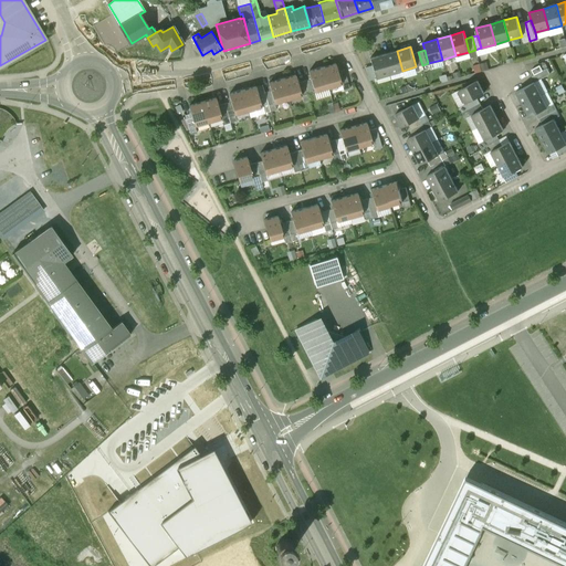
[(397,51),(384,54),(389,74),(402,71),(397,51)]
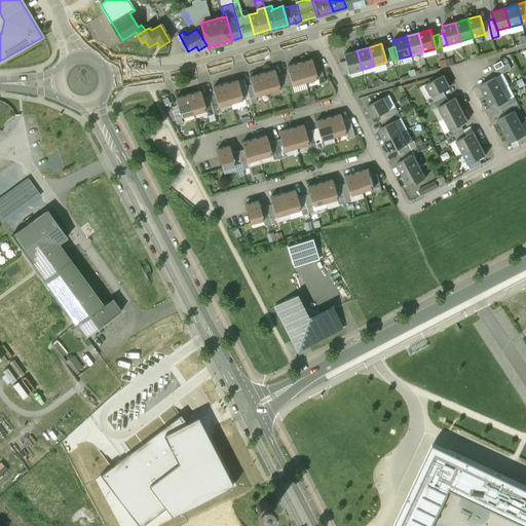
[(388,48),(383,50),(386,62),(392,61),(388,48)]
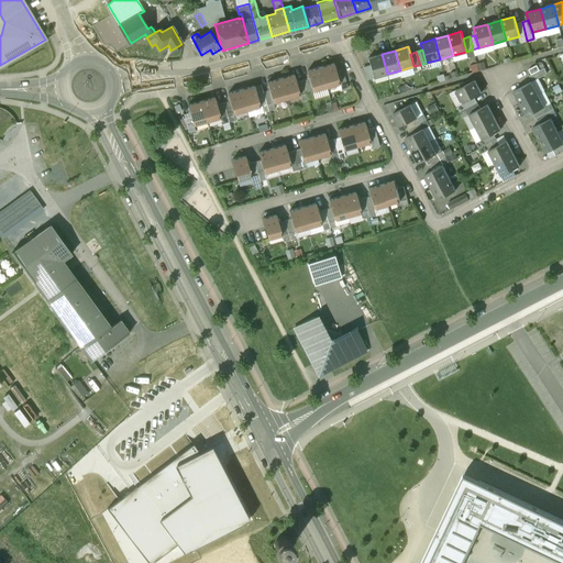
[(382,54),(367,58),(370,65),(373,78),(387,74),(382,54)]
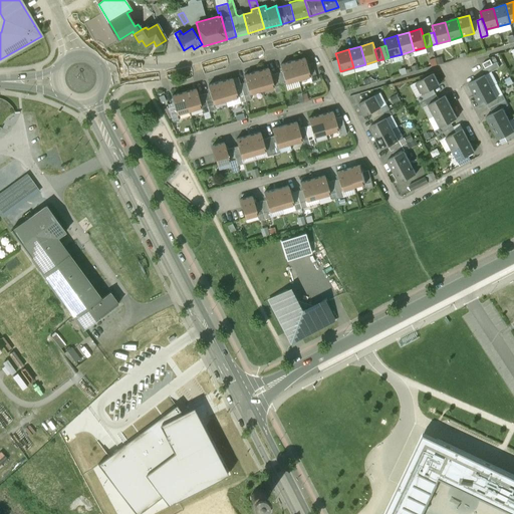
[(304,57),(292,61),(297,79),(310,76),(304,57)]
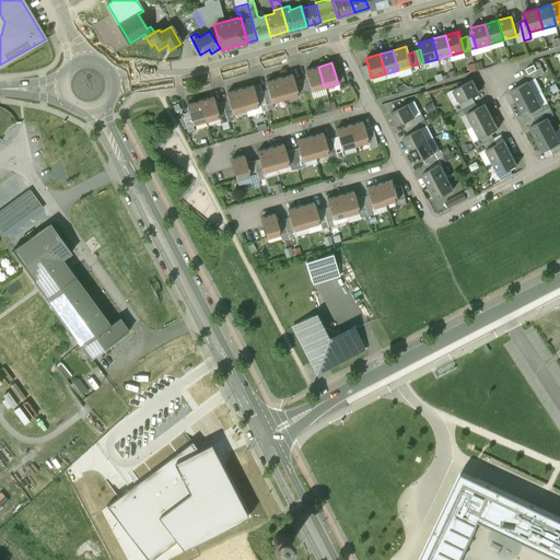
[(368,65),(361,67),(365,79),(371,78),(368,65)]
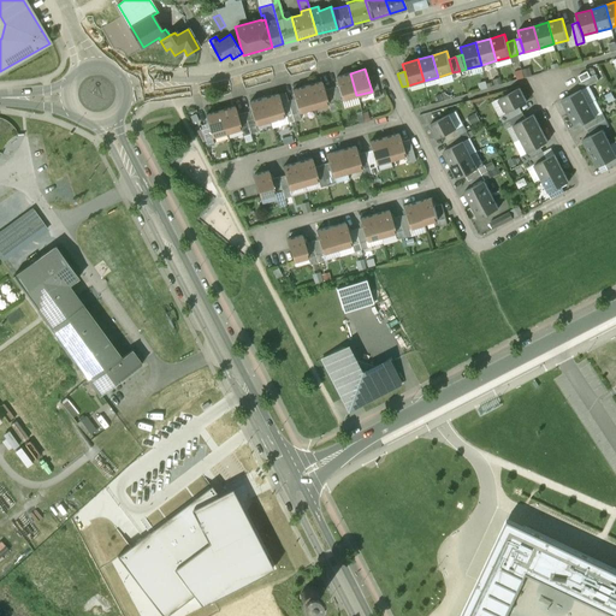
[(587,71),(579,76),(581,81),(591,77),(587,71)]
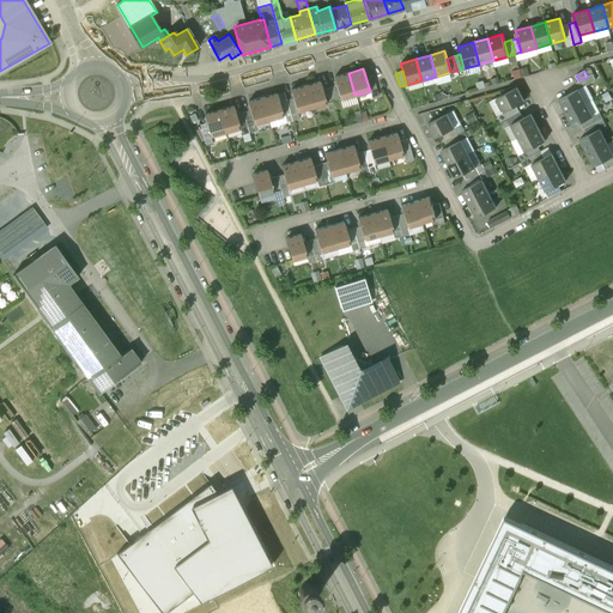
[(349,73),(334,77),(337,85),(340,99),(354,95),(349,73)]
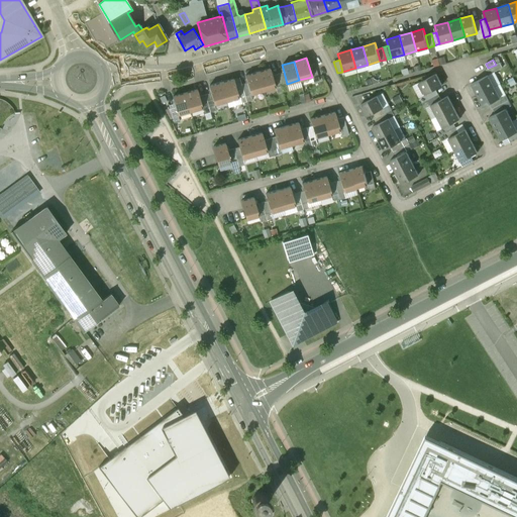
[(314,64),(309,65),(313,83),(319,81),(314,64)]
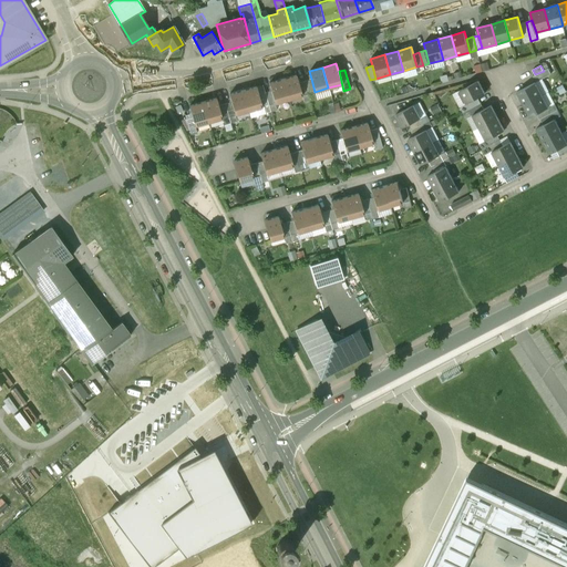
[(296,75),(282,79),(288,99),(302,95),(298,83),(296,75)]
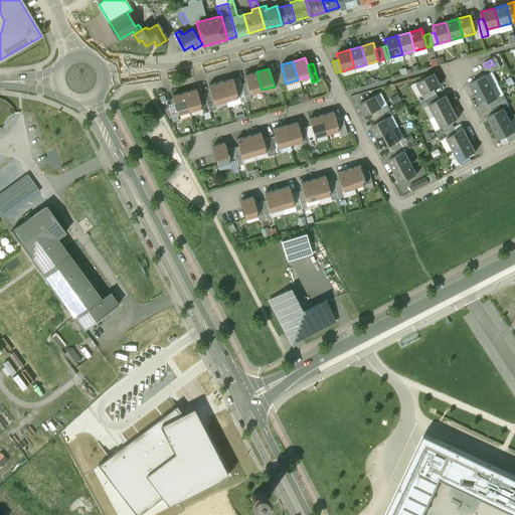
[(262,90),(256,71),(244,75),(246,82),(249,94),(262,90)]
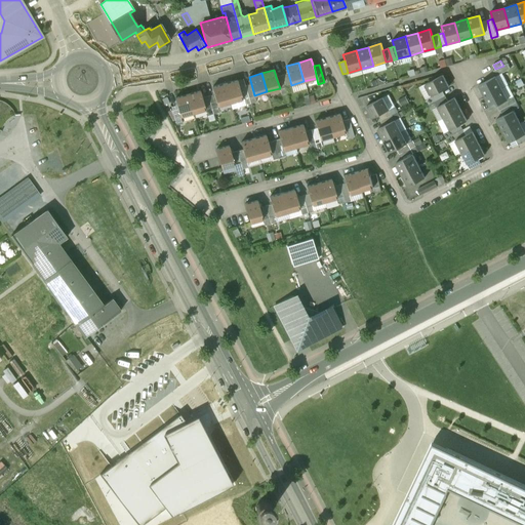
[(288,73),(282,75),(287,92),(293,91),(291,85),(288,73)]
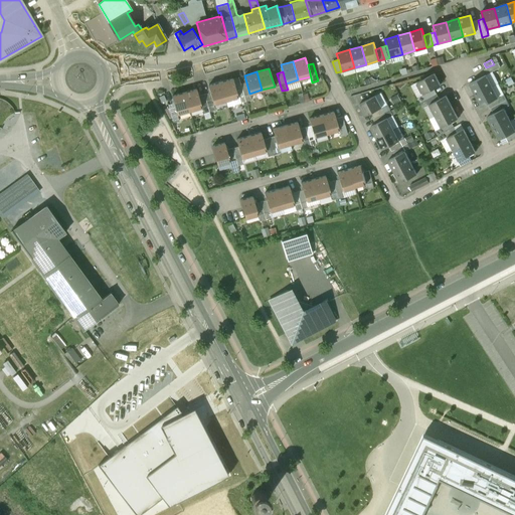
[(435,72),(417,81),(423,94),(434,89),(441,84),(435,72)]
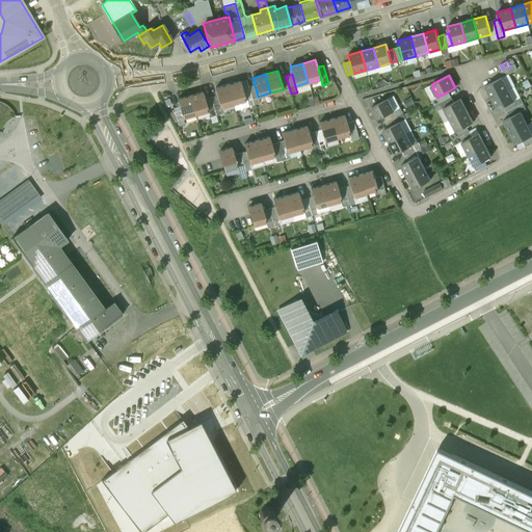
[(286,76),(280,78),(284,89),(285,96),(291,94),(286,76)]
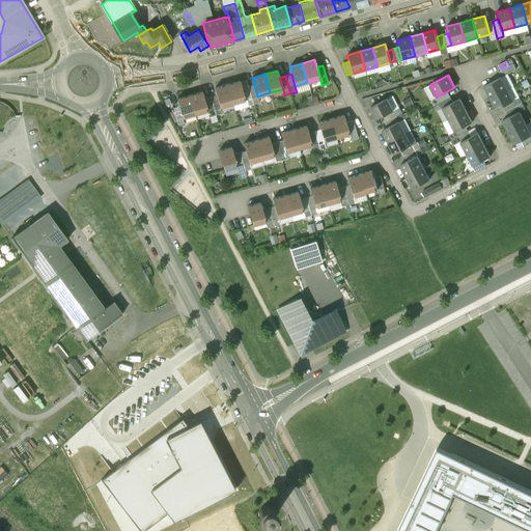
[(507,89),(501,77),(483,86),(490,98),(507,89)]
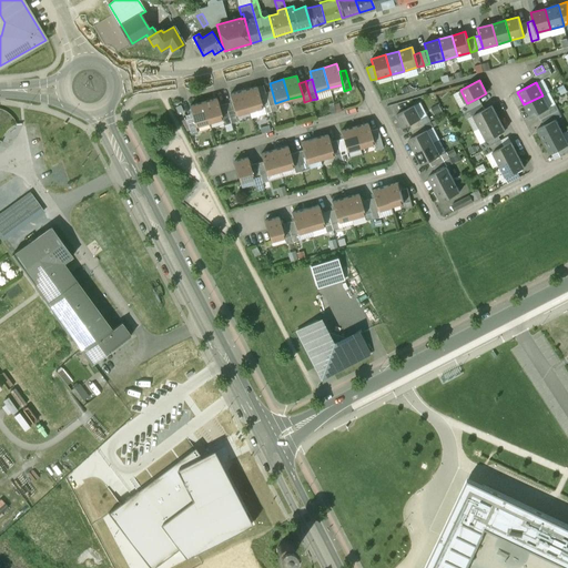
[(256,87),(243,91),(249,111),(262,107),(259,94),(256,87)]
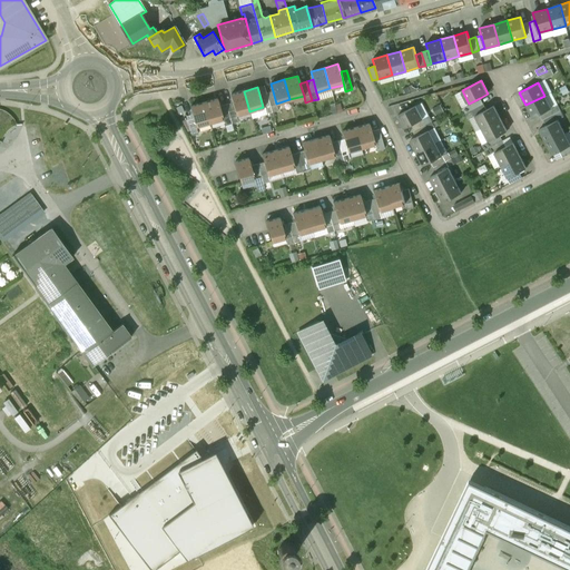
[(244,91),(231,95),(233,102),(236,115),(249,111),(244,91)]
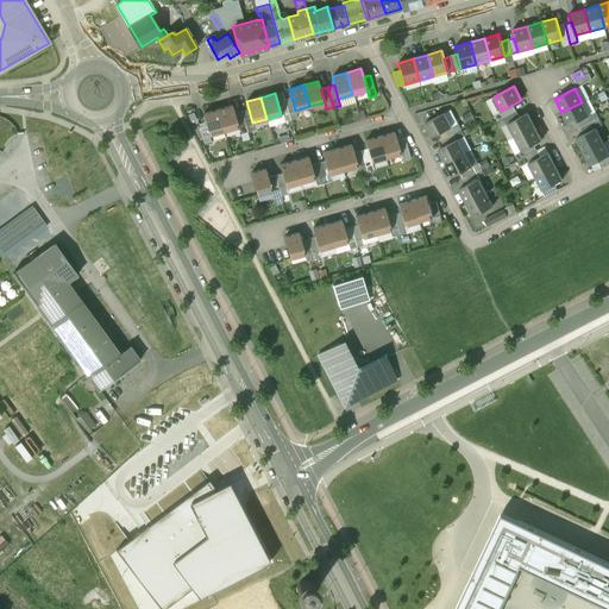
[(295,111),(292,98),(284,99),(290,120),(297,118),(295,111)]
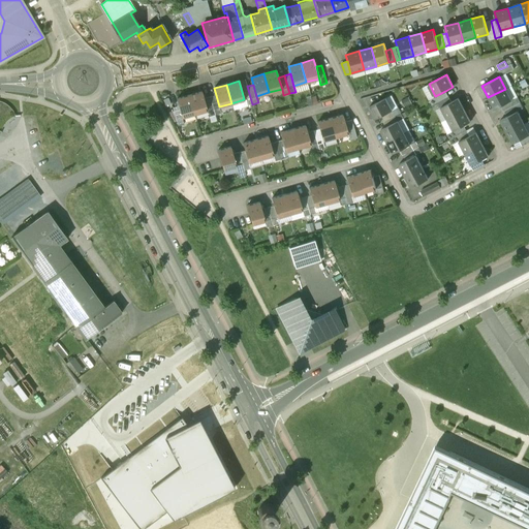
[(252,104),(247,86),(241,88),(244,99),(246,105),(252,104)]
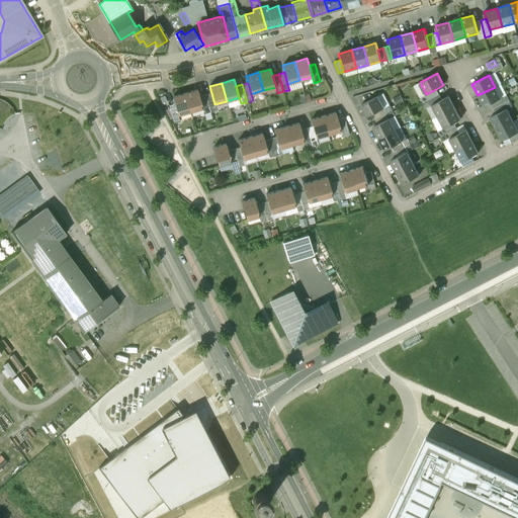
[(495,87),(478,95),(484,107),(491,103),(501,98),(495,87)]
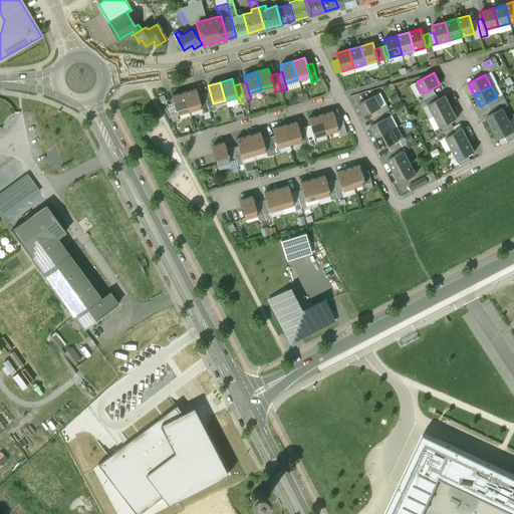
[(196,88),(184,92),(189,110),(201,107),(198,95),(196,88)]
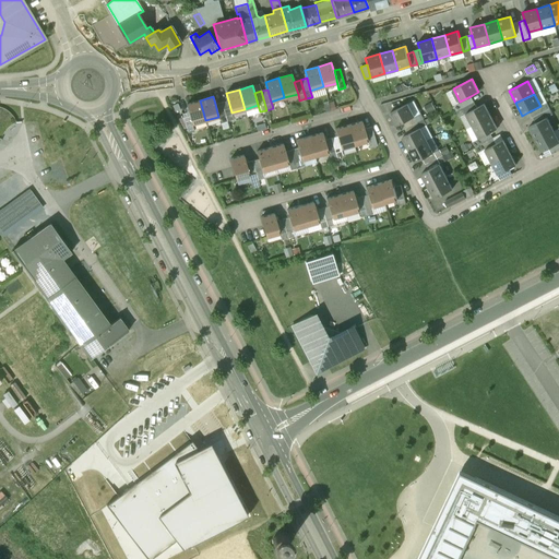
[(460,102),(453,105),(456,110),(474,102),(471,96),(460,102)]
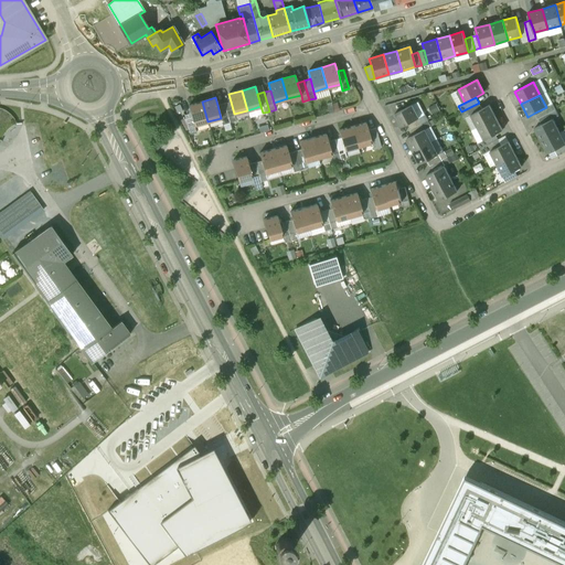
[(208,121),(202,102),(189,105),(191,113),(194,126),(208,121)]
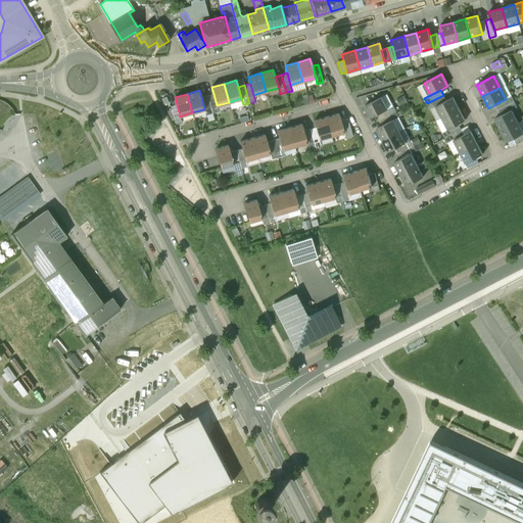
[(214,94),(207,96),(212,113),(219,111),(217,105),(214,94)]
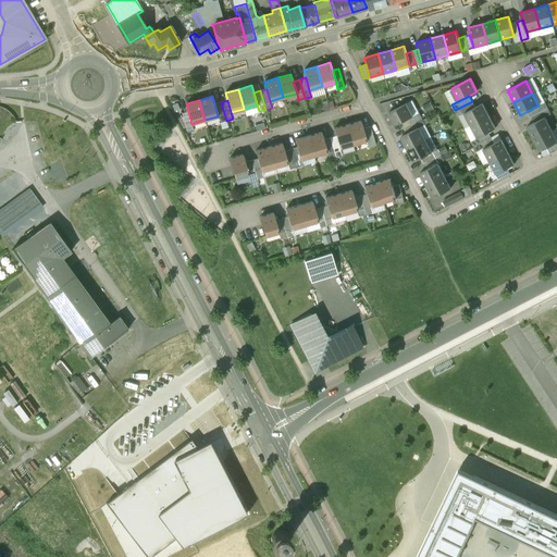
[(472,101),(455,110),(458,116),(465,113),(475,107),(472,101)]
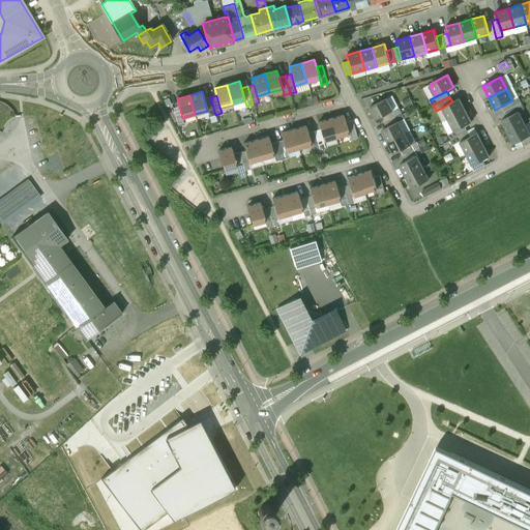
[(215,115),(210,97),(204,98),(207,111),(209,117),(215,115)]
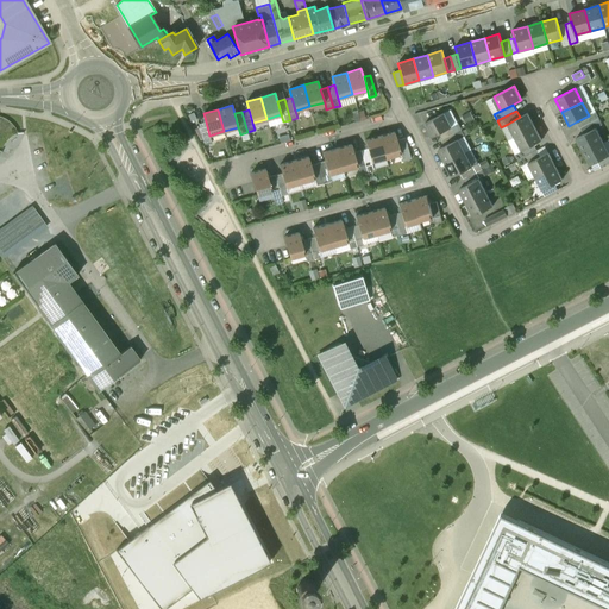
[(589,115),(577,121),(579,129),(581,127),(598,118),(595,112),(589,115)]
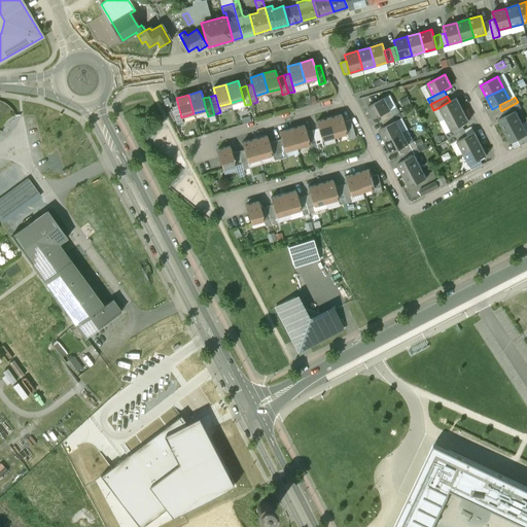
[(385,98),(367,106),(374,118),(380,115),(391,109),(385,98)]
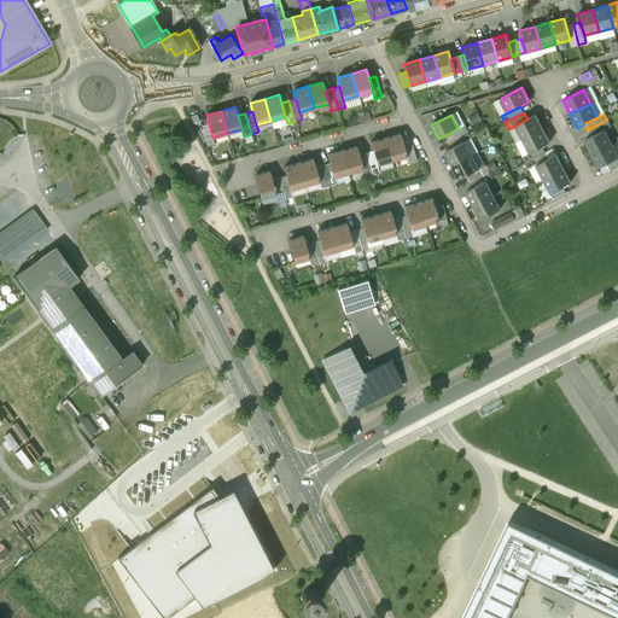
[(528,118),(516,126),(522,139),(542,128),(535,115),(528,118)]
